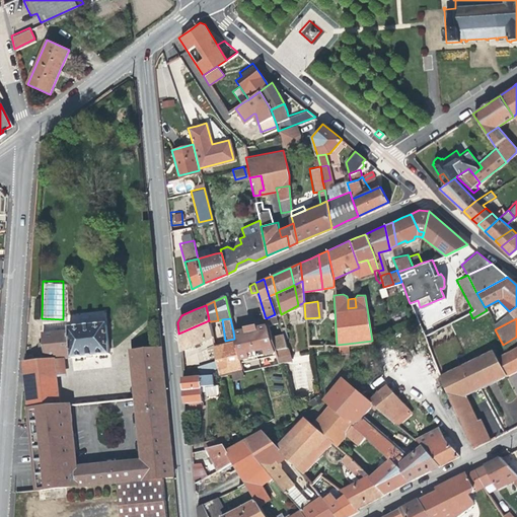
[(67,328),(69,356),(109,352),(107,338),(106,327),(106,320),(66,324),(67,328)]
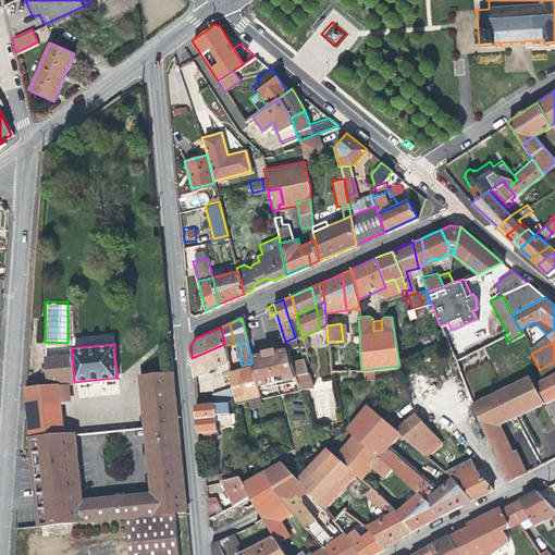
[(224,344),(192,358),(193,365),(194,374),(227,359),(224,344)]
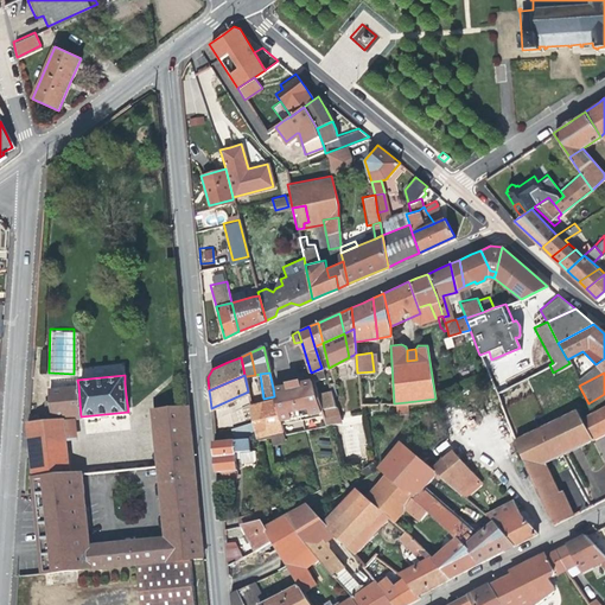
[(287,386),(273,388),(274,396),(279,420),(323,412),(322,408),(317,393),(313,380),(300,382),(300,380),(295,381),(286,382),(287,386)]
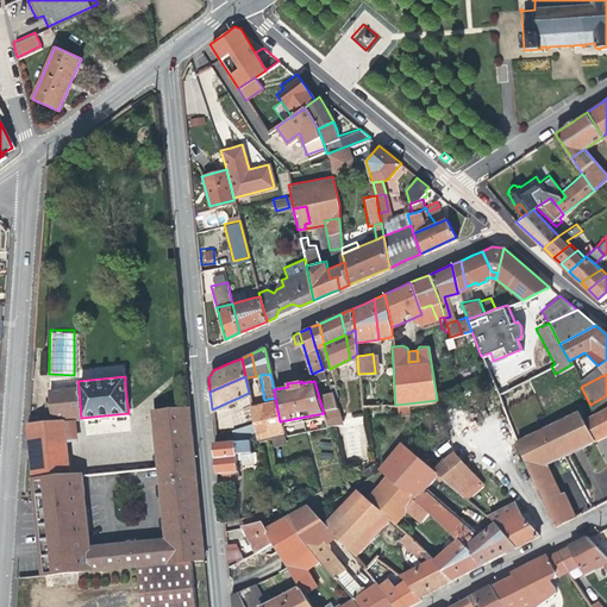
[(76,419),(81,418),(79,386),(48,389),(51,421),(64,420),(76,419)]
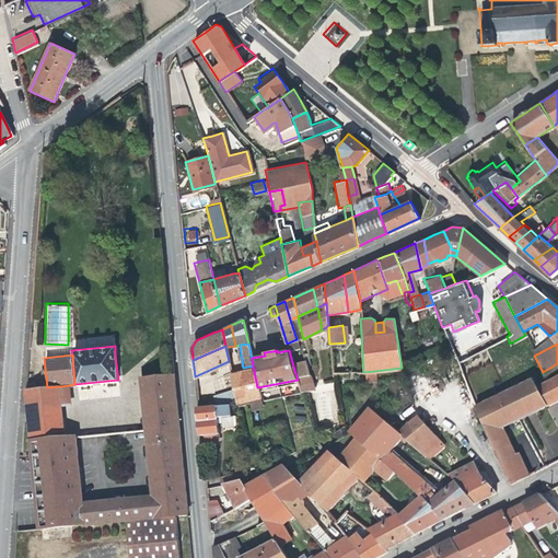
[(309,374),(305,359),(292,362),(297,376),(309,374)]
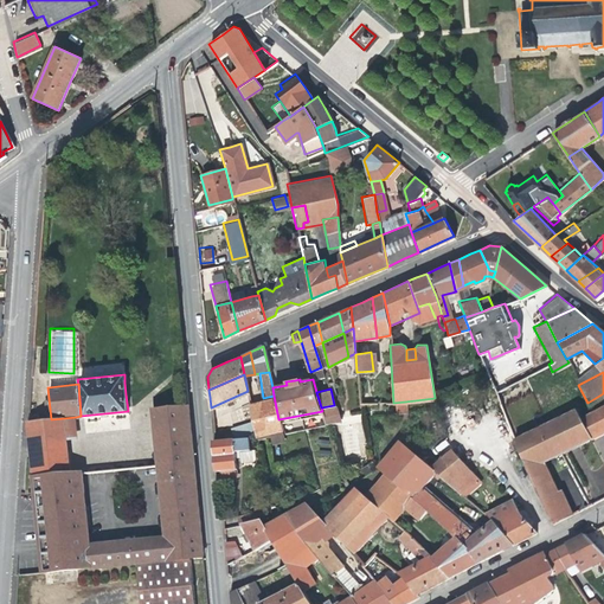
[(278,419),(274,396),(263,398),(250,402),(255,423),(256,431),(257,437),(281,431),(280,429),(278,419)]
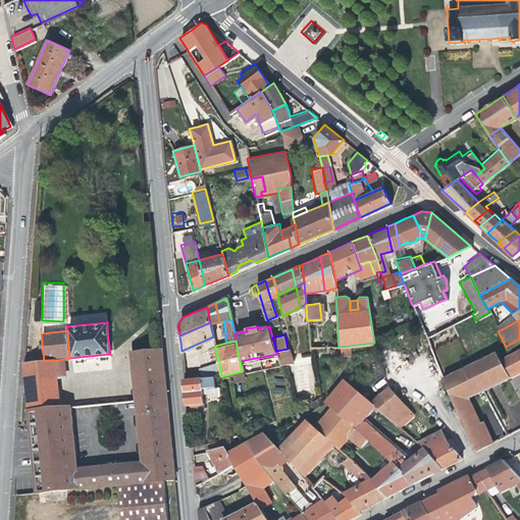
[(349,346),(339,347),(341,356),(350,354),(349,346)]
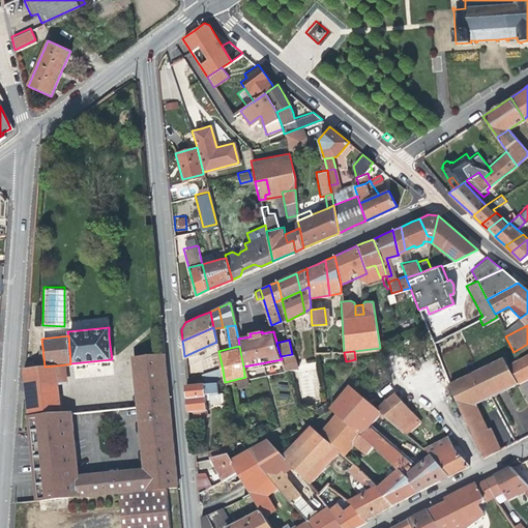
[(527,353),(507,363),(518,382),(527,377),(527,353)]
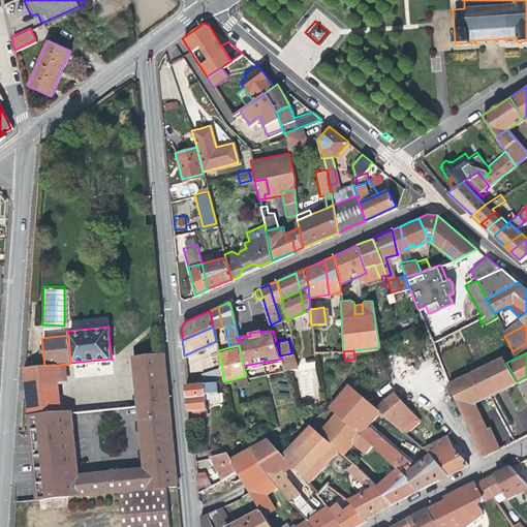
[(291,353),(280,355),(281,359),(284,370),(296,367),(291,353)]
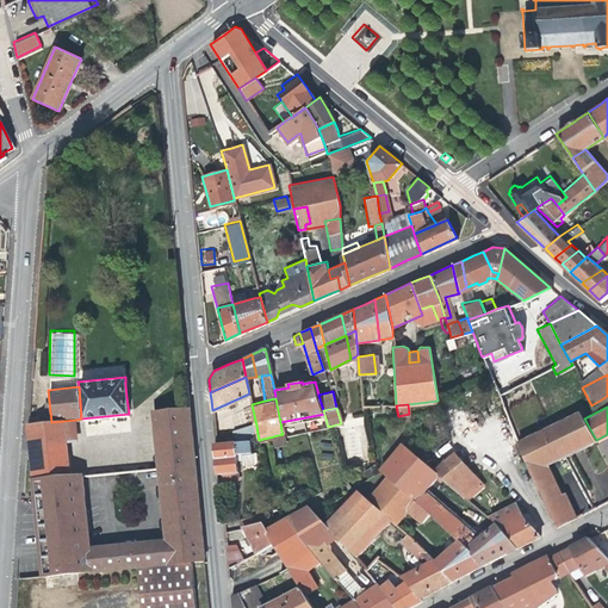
[(152,413),(165,539),(167,562),(190,560),(203,559),(188,409),(152,413)]
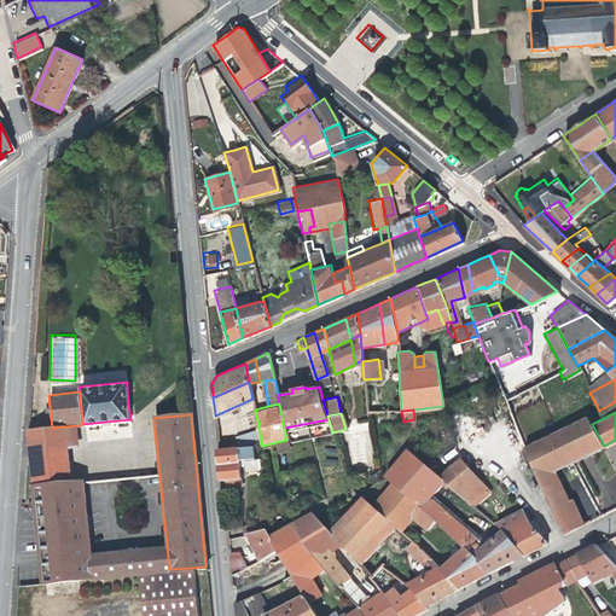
[(556,470),(604,446),(592,424),(587,416),(524,448),(564,533),(581,524),(558,475),(556,470)]
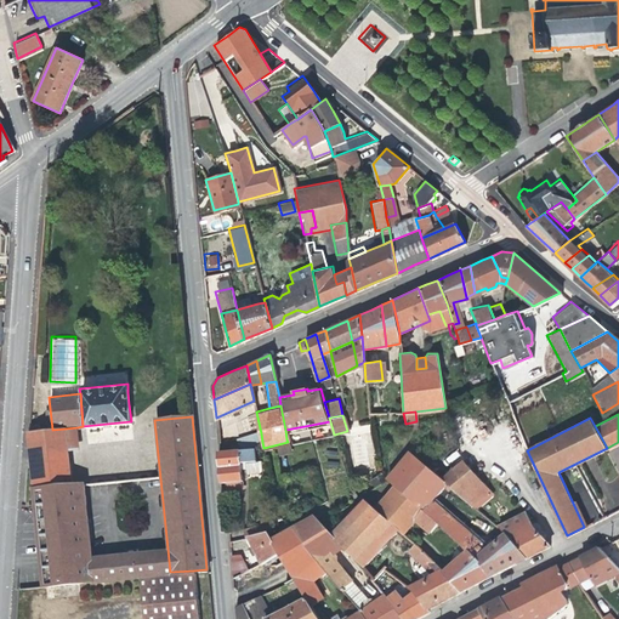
[(78,427),(66,429),(68,450),(79,449),(78,427)]
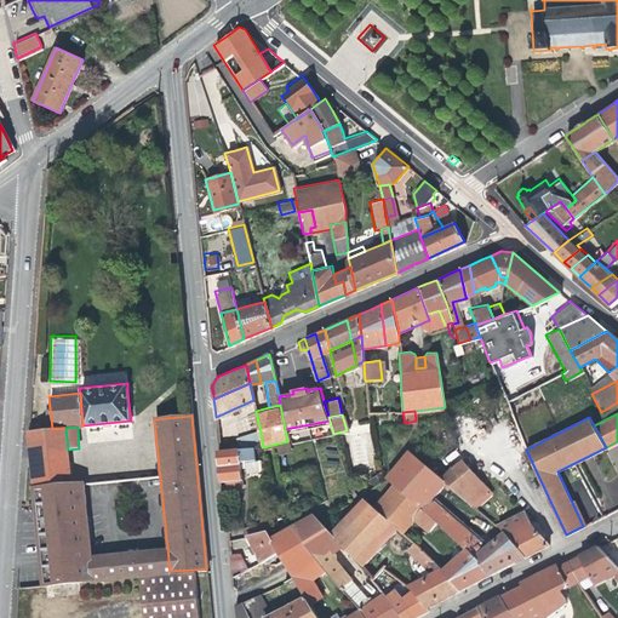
[(68,450),(66,428),(52,429),(28,431),(33,487),(72,484),(68,450)]
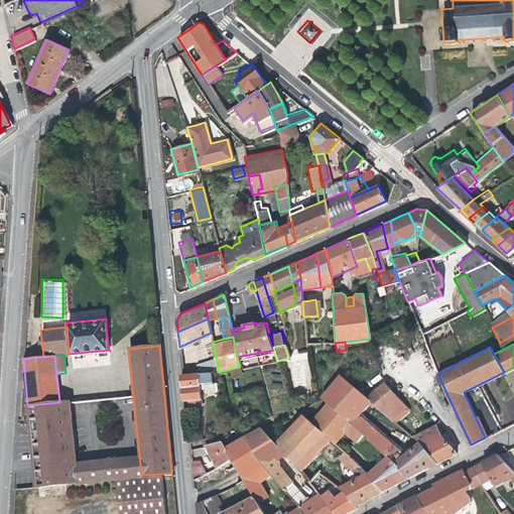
[(197,365),(198,372),(218,367),(217,360),(197,365)]
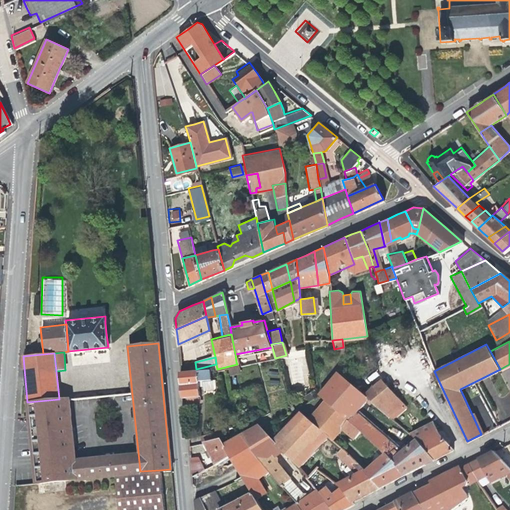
[(180,385),(196,383),(196,379),(200,379),(210,378),(208,368),(196,369),(185,370),(180,371),(179,371),(179,378),(180,385)]
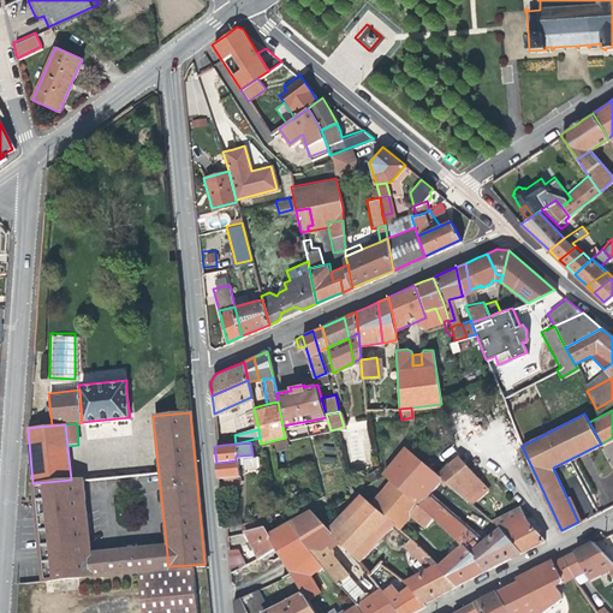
[(405,446),(382,472),(385,475),(391,480),(421,506),(428,499),(426,497),(429,493),(439,482),(441,483),(444,480),(436,472),(405,446)]
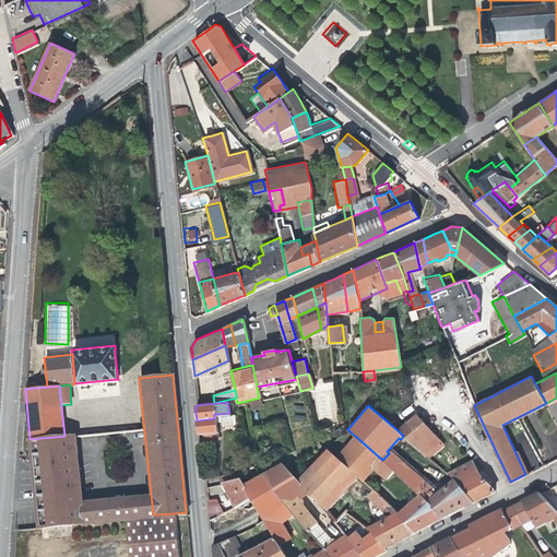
[(415,414),(409,419),(426,436),(433,430),(415,414)]
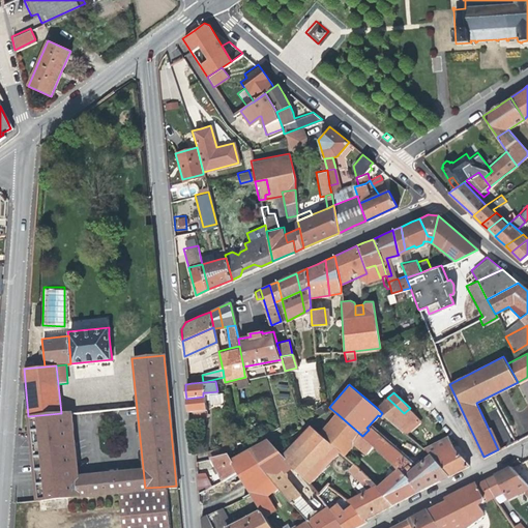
[(204,399),(203,397),(186,399),(187,411),(189,411),(203,410),(205,409),(204,399)]
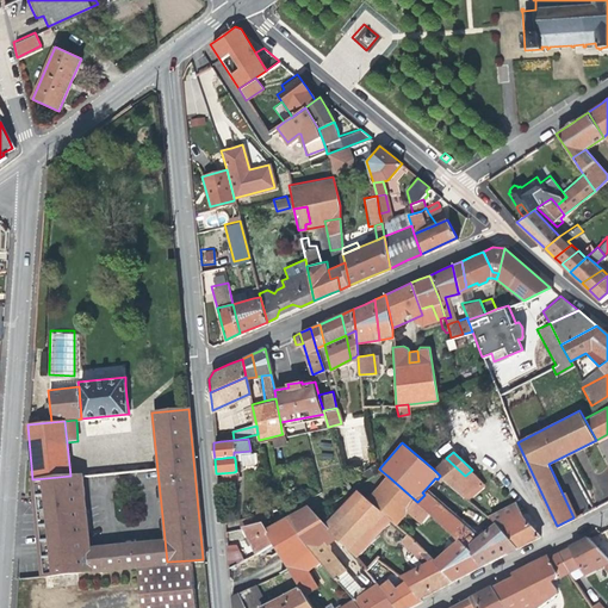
[(446,458),(433,469),(440,476),(464,497),(476,488),(446,458)]
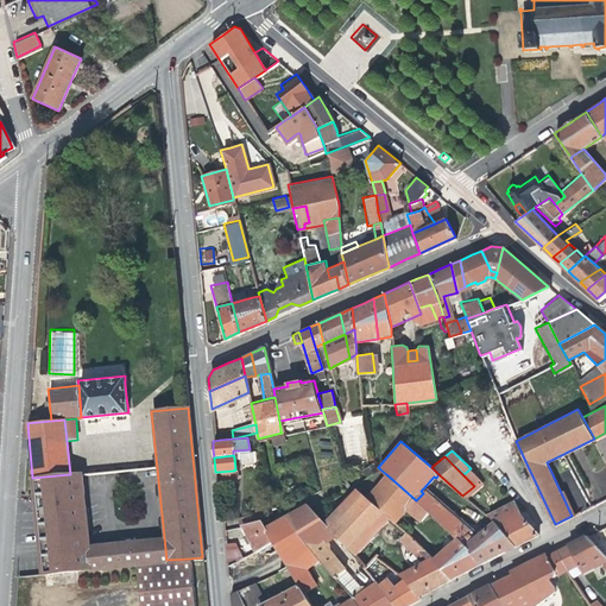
[(559,456),(547,462),(549,467),(561,462),(559,456)]
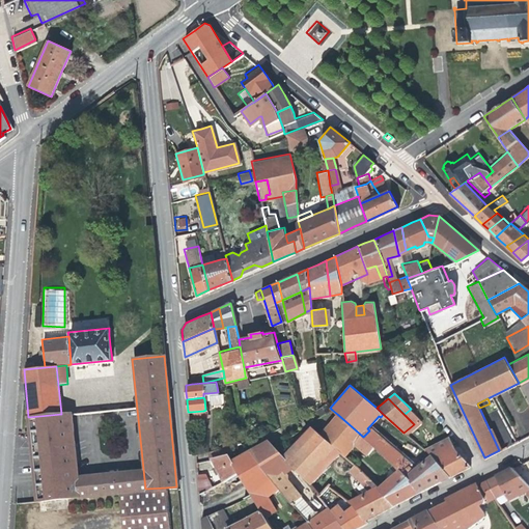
[(203,411),(190,412),(191,422),(204,420),(203,411)]
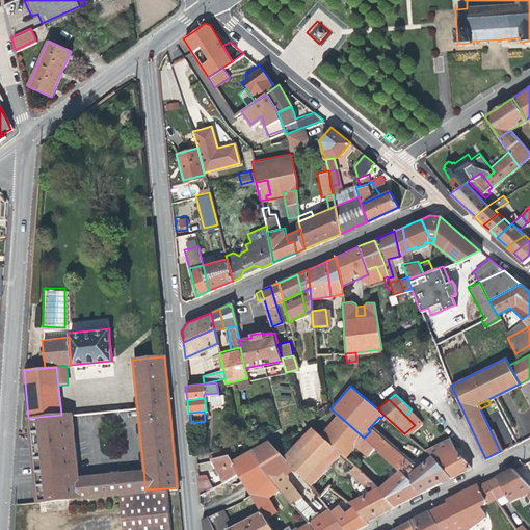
[(84,413),(72,414),(77,476),(90,475),(84,413)]
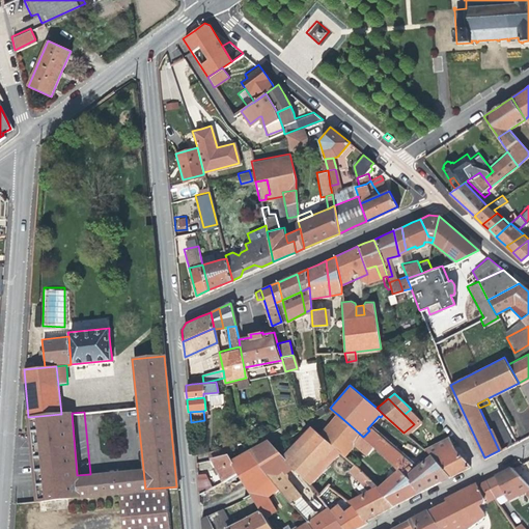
[(118,492),(145,489),(143,469),(90,474),(77,475),(72,413),(61,414),(28,417),(30,439),(34,480),(36,500),(118,492)]
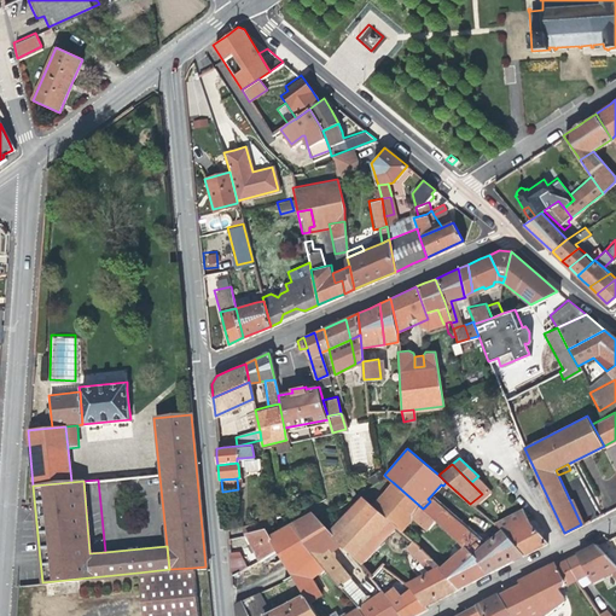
[(393,482),(372,505),(397,527),(402,530),(412,519),(426,532),(429,529),(431,532),(439,522),(436,519),(423,509),(393,482)]
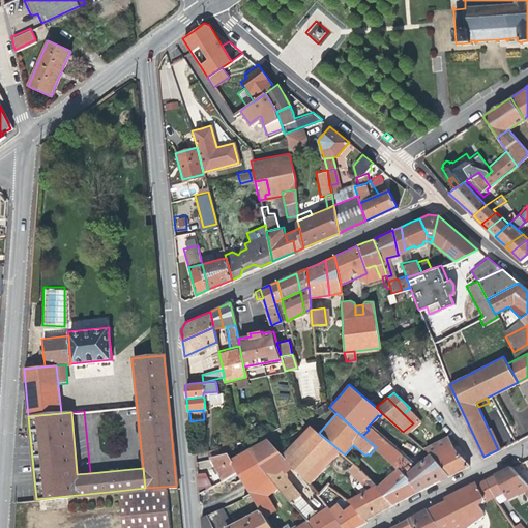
[(319,433),(310,423),(283,455),(287,459),(294,466),(310,484),(318,494),(328,485),(329,482),(320,474),(341,451),(319,433)]
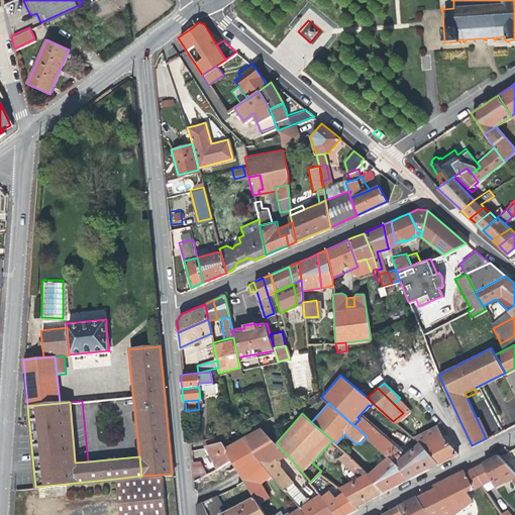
[(365,434),(373,425),(361,414),(357,417),(359,419),(353,425),(365,434)]
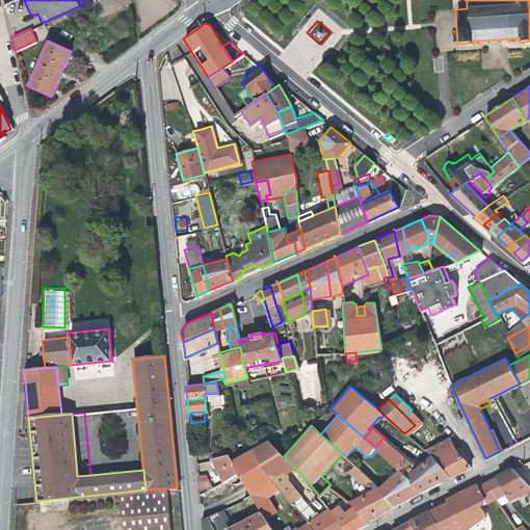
[(489,429),(500,451),(504,450),(494,428),(489,429)]
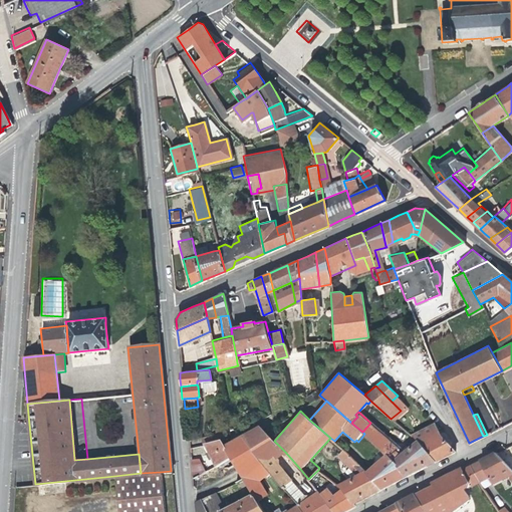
[(370,423),(362,432),(364,434),(368,437),(378,446),(386,453),(394,459),(406,476),(416,471),(427,465),(408,443),(399,448),(395,450),(391,446),(394,443),(370,423)]
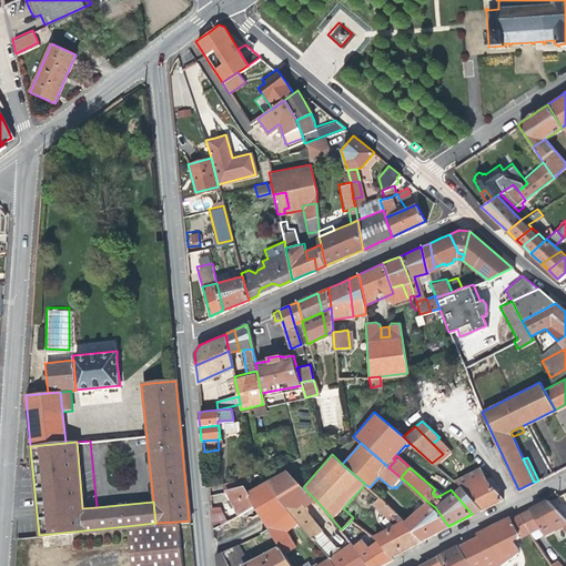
[(479,468),(454,482),(460,485),(481,509),(491,504),(503,498),(487,482),(479,468)]
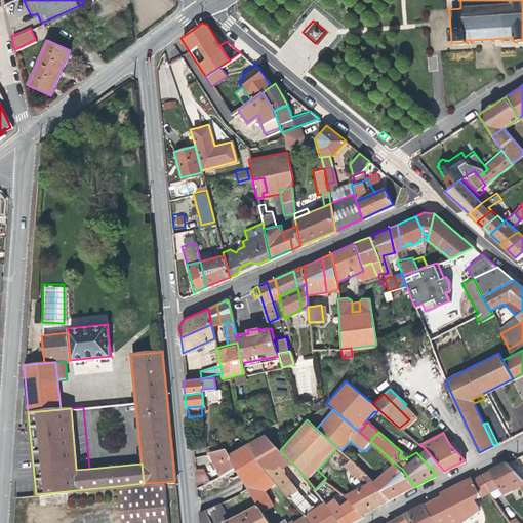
[(276,482),(288,497),(297,490),(282,468),(284,467),(278,458),(284,454),(280,450),(268,437),(265,434),(246,444),(269,474),(276,482)]
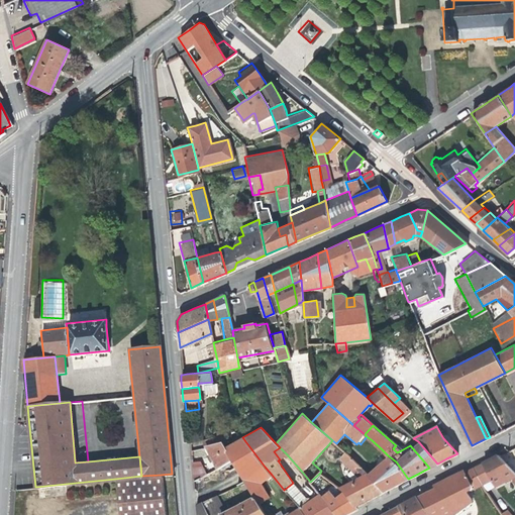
[(208,444),(220,441),(218,434),(207,436),(208,444)]
